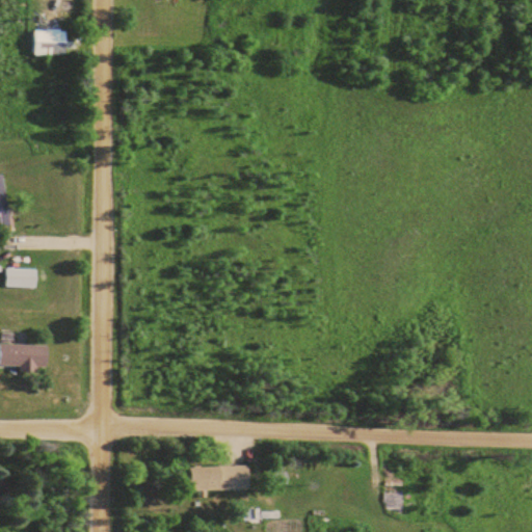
[(69,30),(34,30),(34,56),(69,56),(69,30)]
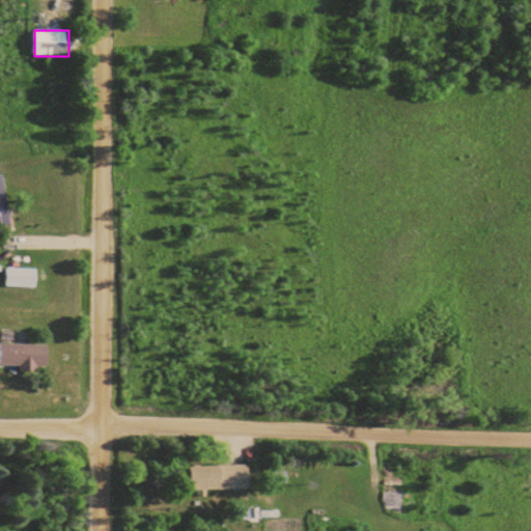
[(4,175),(0,175),(0,227),(11,226),(4,175)]
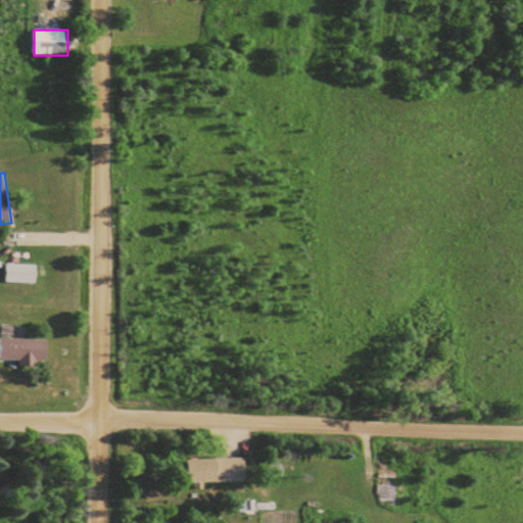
[(37,264),(6,264),(6,283),(37,283),(37,264)]
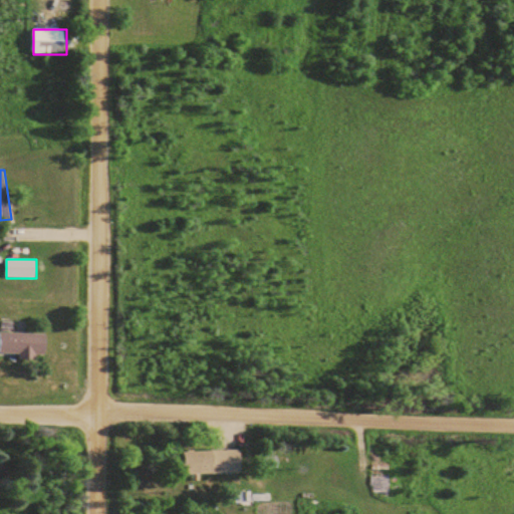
[(48,332),(0,331),(0,354),(47,355),(48,332)]
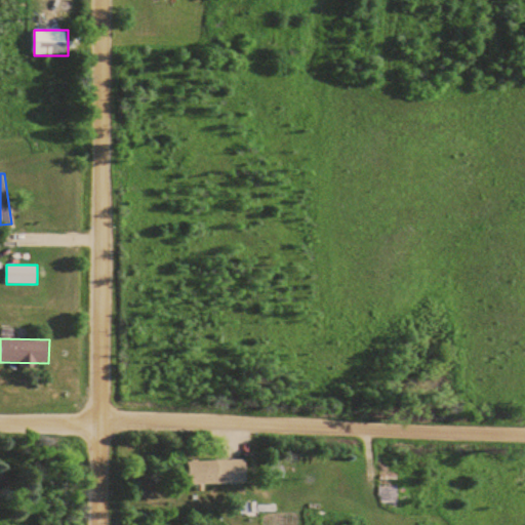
[(188,459),(188,483),(247,483),(247,459),(188,459)]
